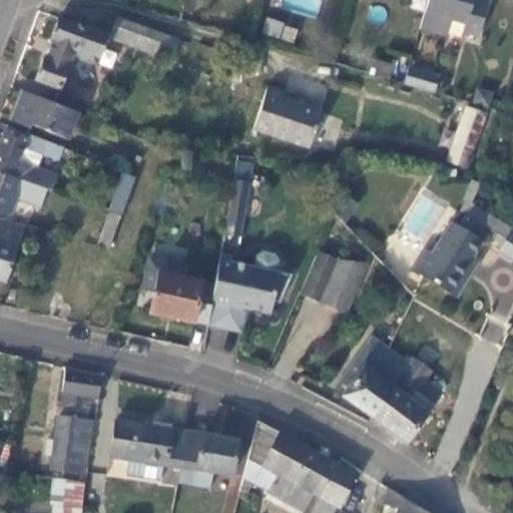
[(427,0),(419,29),(445,37),(450,20),(464,24),(462,33),(477,37),(488,1),(484,0),(427,0)]
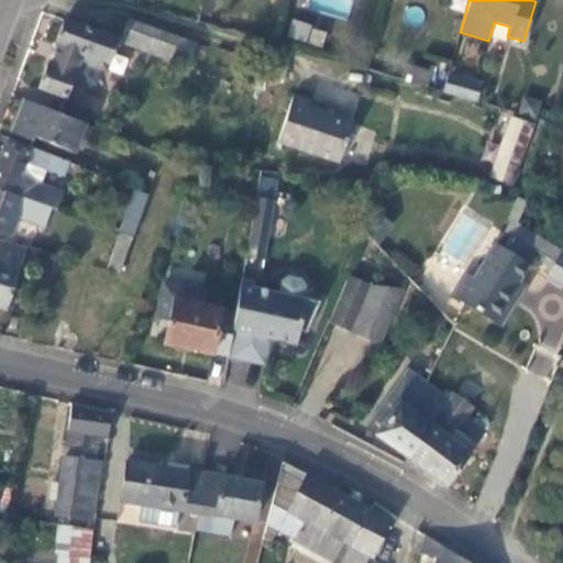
[(119,42),(187,66),(196,43),(128,19),(119,42)]
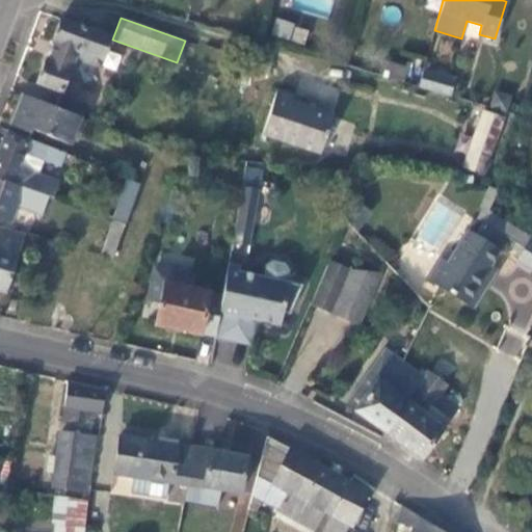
[(270,35),(289,42),(294,25),(275,19),(270,35)]
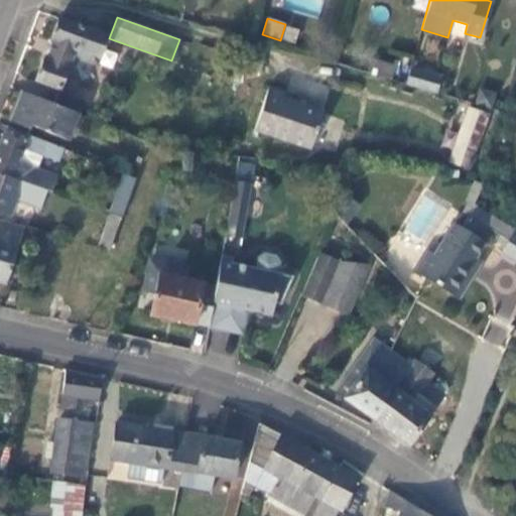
[(96,66),(107,37),(58,19),(50,39),(53,40),(45,60),(42,59),(35,81),(59,90),(65,76),(81,82),(87,79),(93,65),(96,66)]
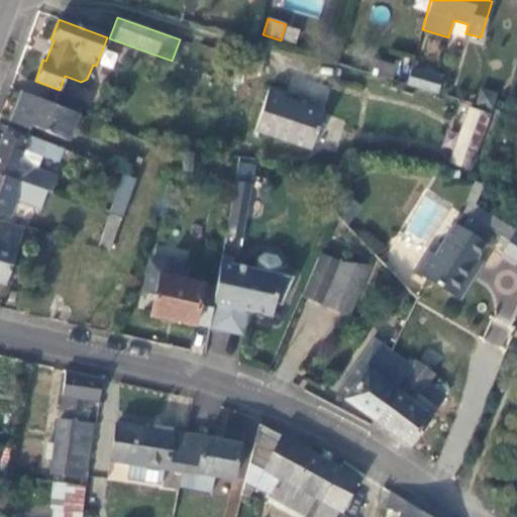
[(368,73),(392,80),(396,66),(372,59),(368,73)]
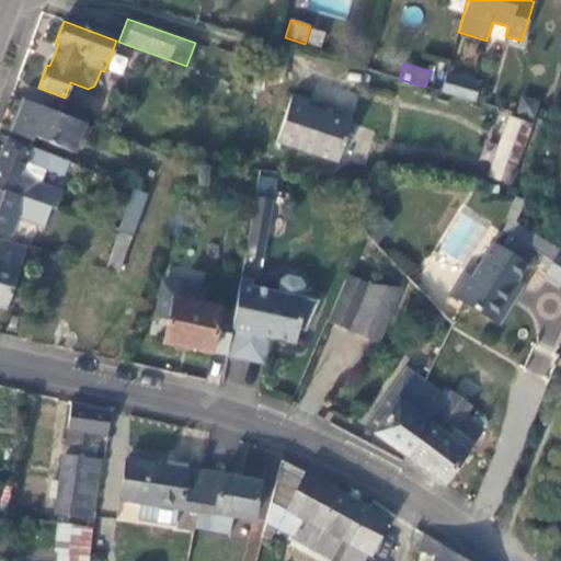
[(442,92),(472,101),(478,83),(446,75),(442,92)]
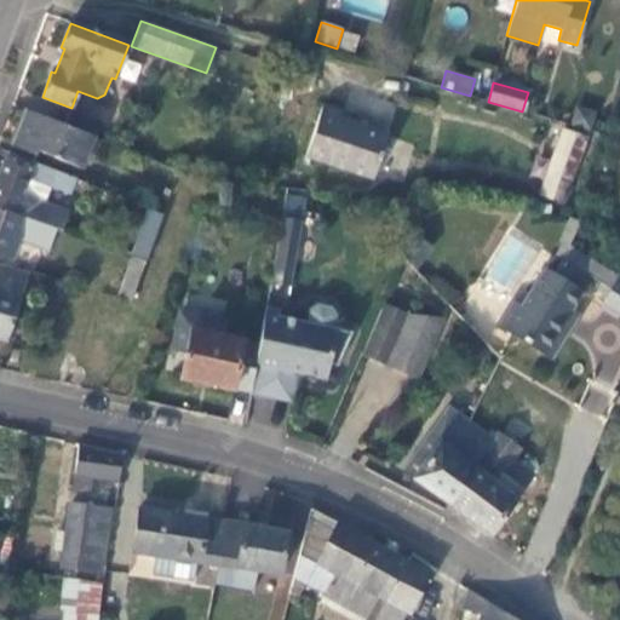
[(304,155),(373,179),(388,133),(339,118),(342,112),(322,104),(304,155)]
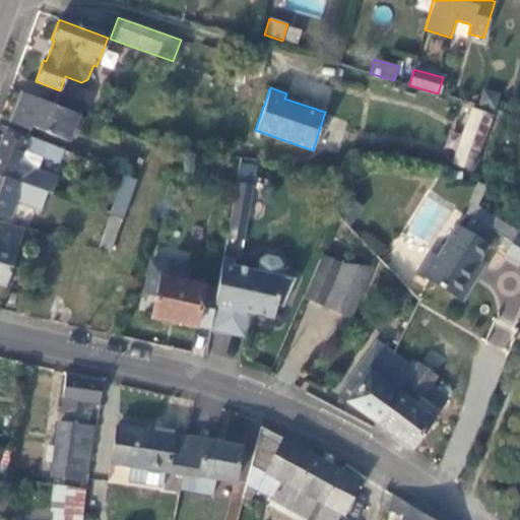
[(477,105),(492,109),(496,93),(481,89),(477,105)]
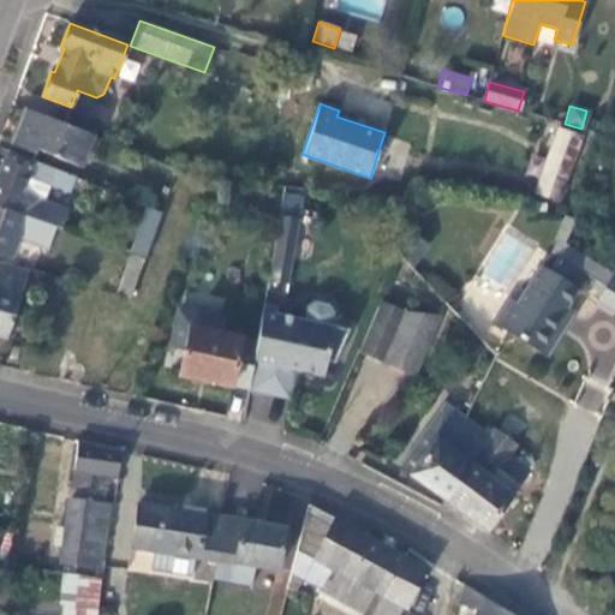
[(93,136),(65,124),(25,108),(11,143),(35,154),(37,148),(81,166),(93,136)]
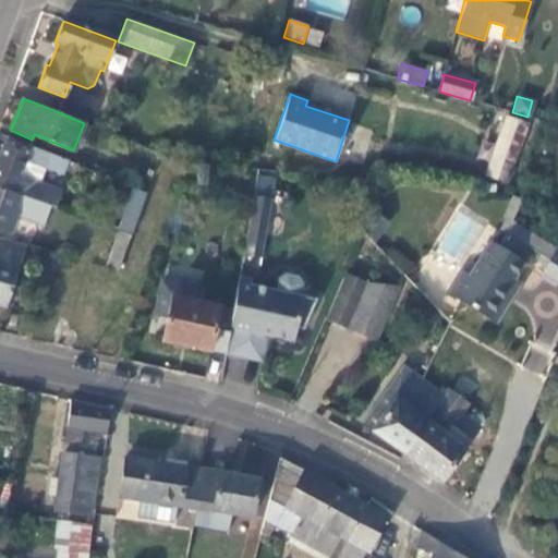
[(62,101),(59,112),(84,123),(85,123),(89,112),(62,101)]
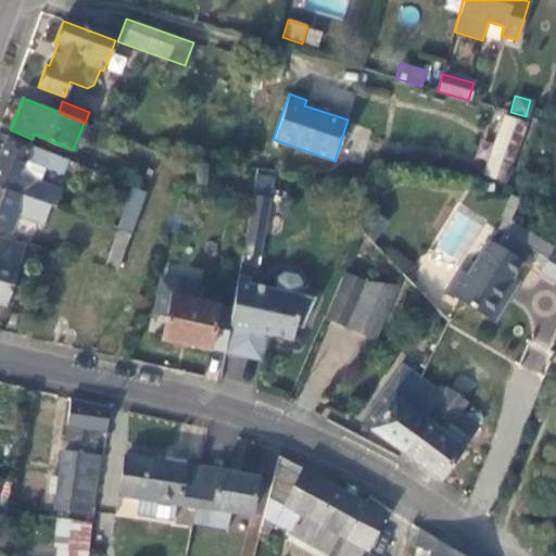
[(505,116),(483,174),(504,181),(526,124),(505,116)]
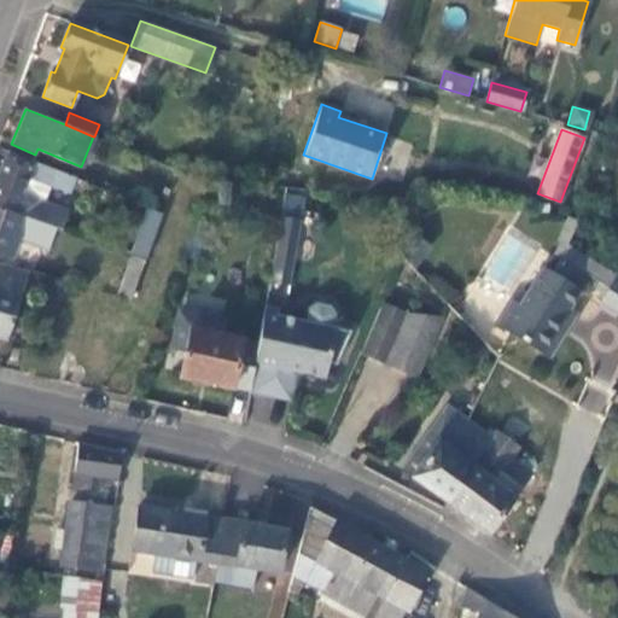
[(6,158),(0,173),(0,207),(44,223),(62,229),(68,213),(44,204),(51,186),(70,193),(76,179),(34,162),(31,168),(6,158)]
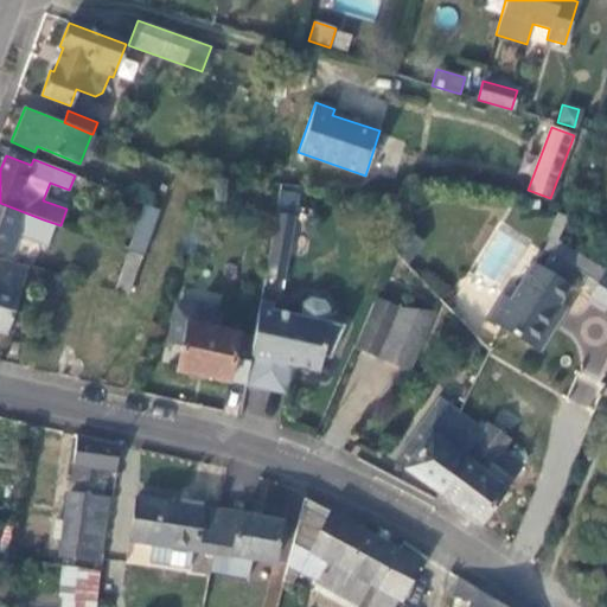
[(280,185),(278,197),(298,200),(299,186),(280,185)]
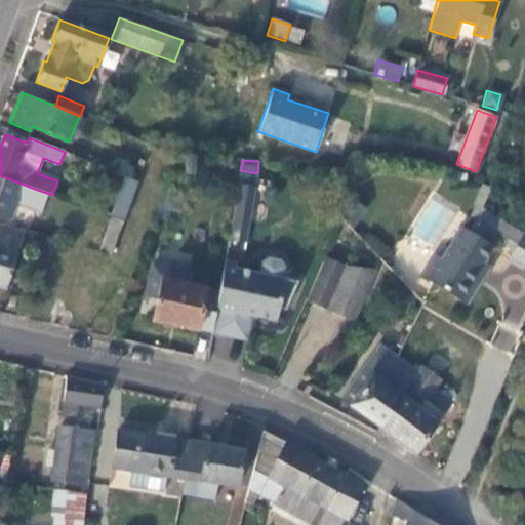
[(257,173),(240,170),(229,240),(245,243),(257,173)]
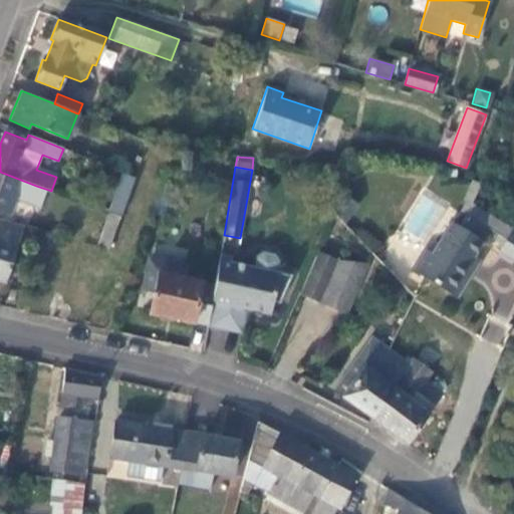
[(36,186),(0,172),(0,212),(8,216),(18,192),(38,199),(41,190),(35,188),(36,186)]
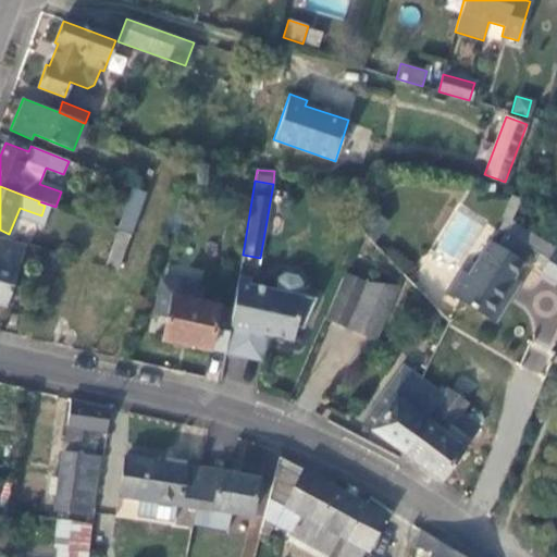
[(126,206),(139,210),(146,194),(134,188),(126,206)]
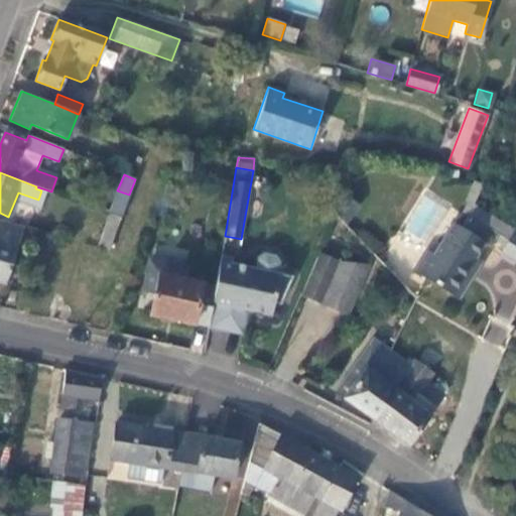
[(121,217),(126,204),(116,201),(112,213),(121,217)]
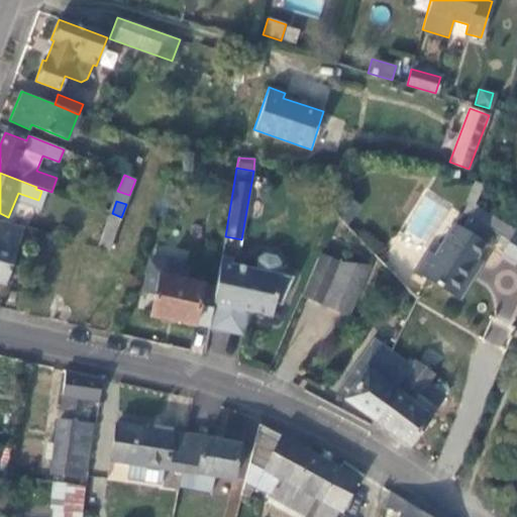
[(469,215),(510,240),(516,231),(475,205),(469,215)]
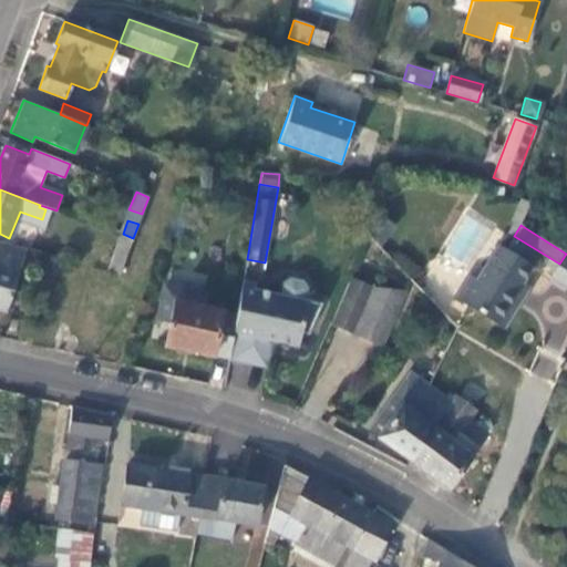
[(133,239),(122,235),(109,271),(120,276),(133,239)]
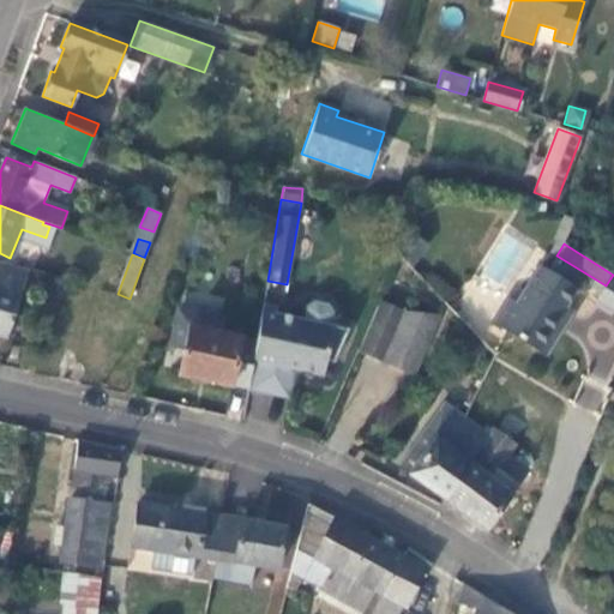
[(0,333),(7,336),(28,274),(0,265),(0,333)]
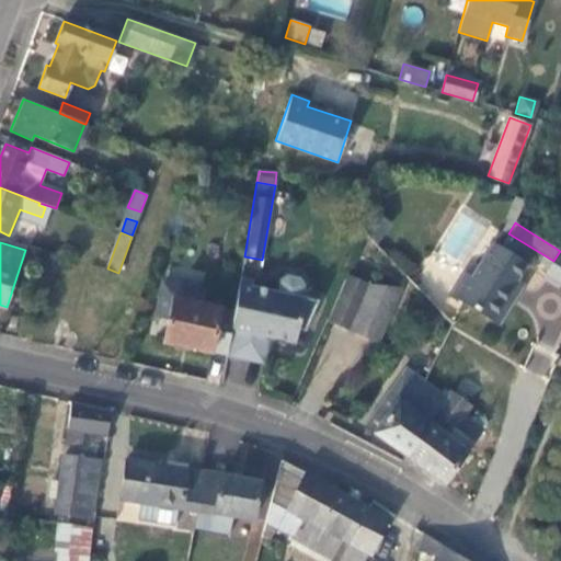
[(505,299),(517,281),(528,264),(493,242),(472,276),(465,272),(450,294),(500,325),(513,304),(505,299)]
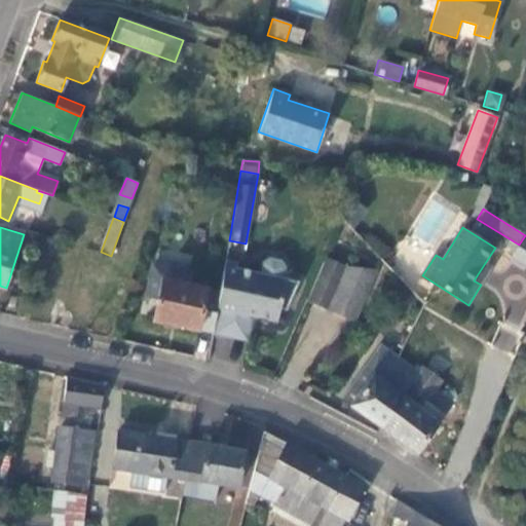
[(525,235),(519,245),(511,259),(525,268),(525,235)]
